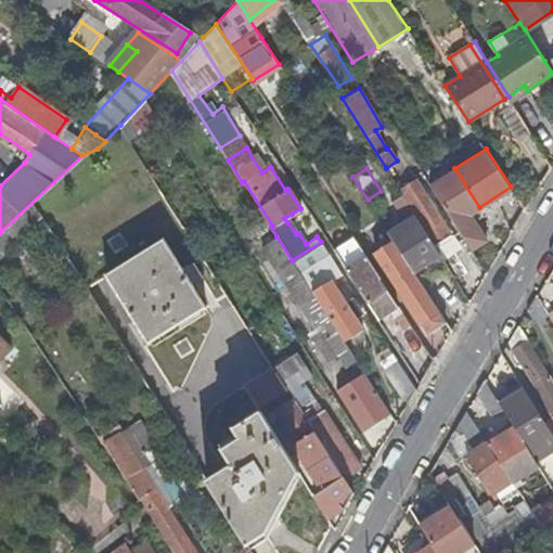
[(454,168),(429,184),(470,249),(485,240),(470,215),(479,207),(454,168)]
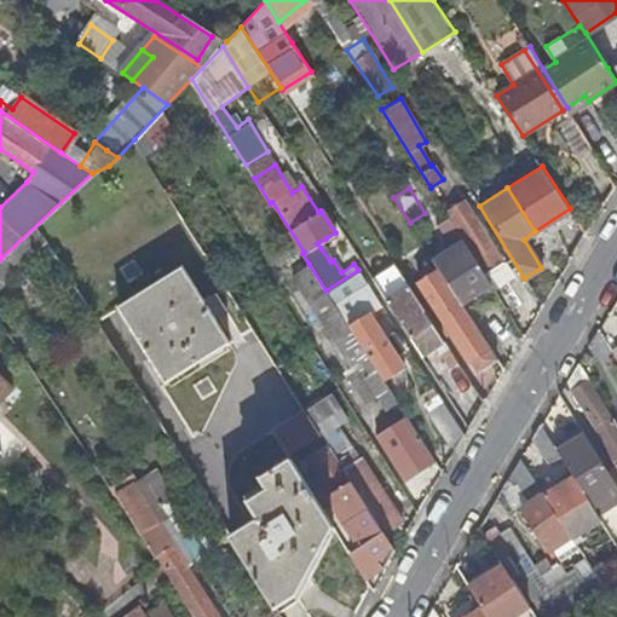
[(477,254),(491,246),(463,200),(448,208),(477,254)]
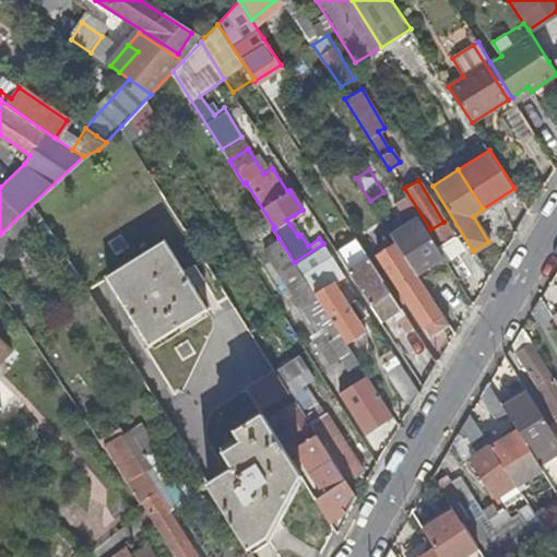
[(237,205),(252,197),(244,184),(228,193),(237,205)]
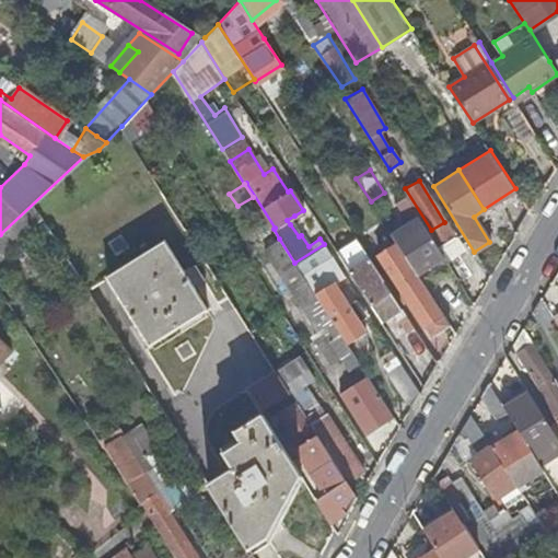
[(408,222),(391,233),(397,243),(417,272),(443,255),(437,245),(428,231),(405,195),(395,201),(408,222)]
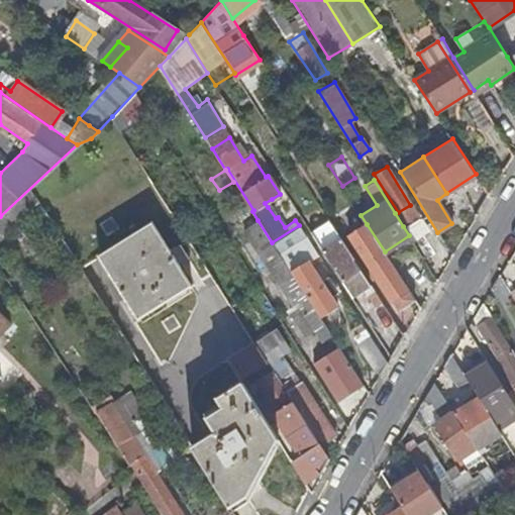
[(398,212),(395,213),(403,226),(418,217),(410,205),(398,212)]
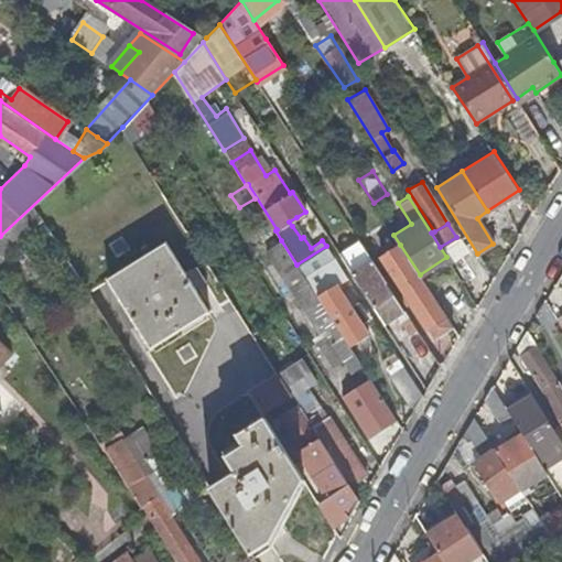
[(209,310),(166,240),(109,277),(152,345),(209,310)]
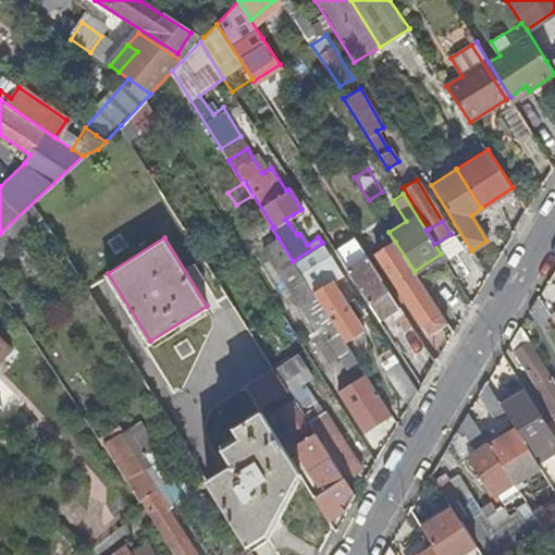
[(343,365),(354,358),(344,342),(300,273),(293,261),(278,237),(263,246),(315,329),(319,325),(343,365)]
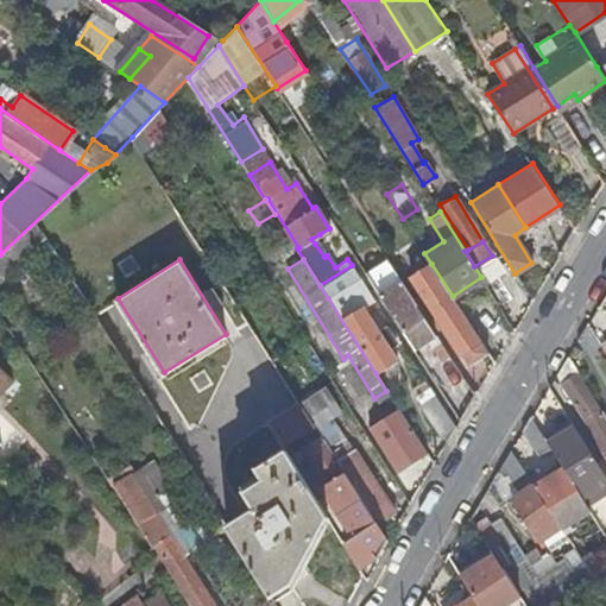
[(440,341),(387,259),(365,273),(412,348),(428,338),(433,346),(440,341)]
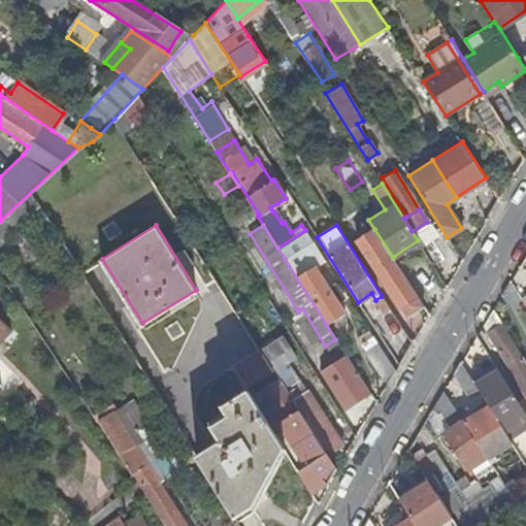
[(404,315),(422,302),(393,257),(374,229),(356,240),(404,315)]
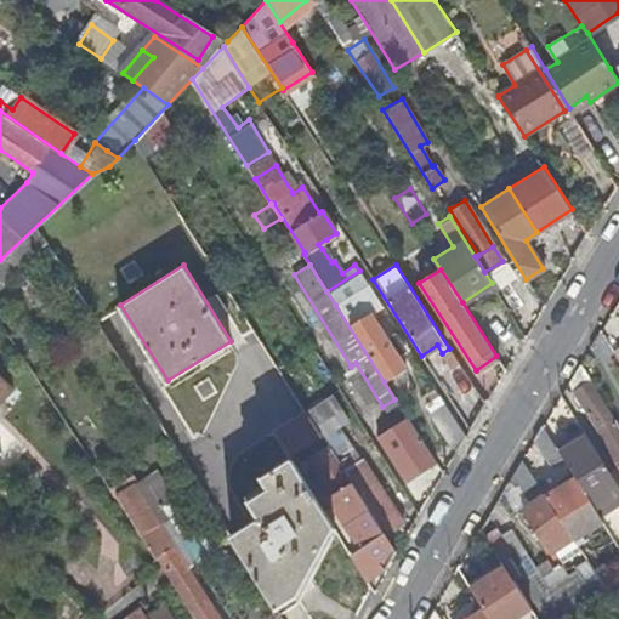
[(381,305),(359,271),(327,291),(335,305),(384,381),(404,368),(396,353),(404,350),(395,335),(387,340),(370,312),(381,305)]
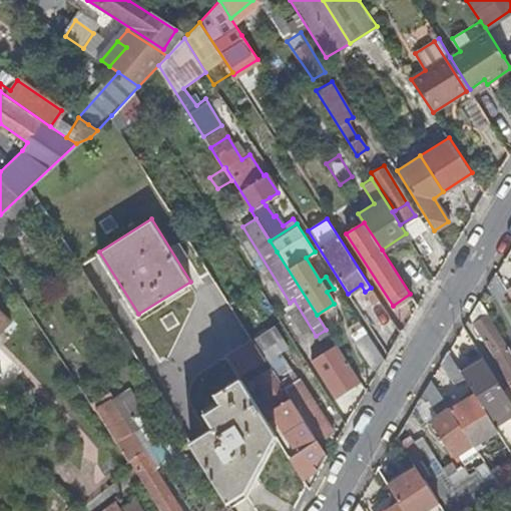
[(509,352),(477,301),(468,316),(510,387),(510,354),(509,352)]
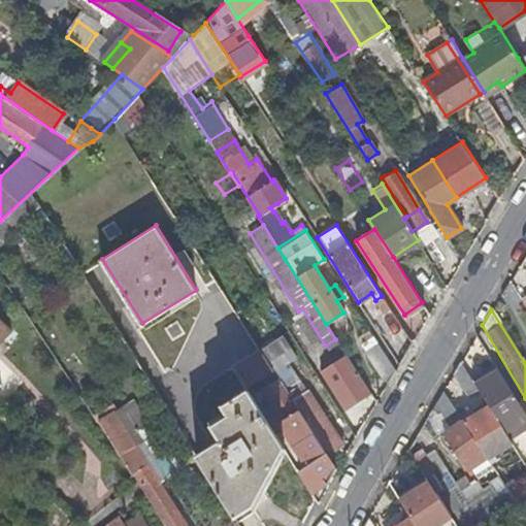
[(0,341),(11,329),(0,319),(0,341)]
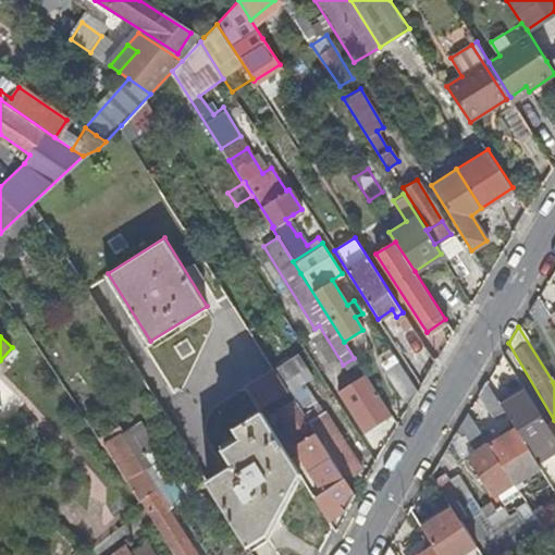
[(377,357),(407,404),(416,389),(391,348),(377,357)]
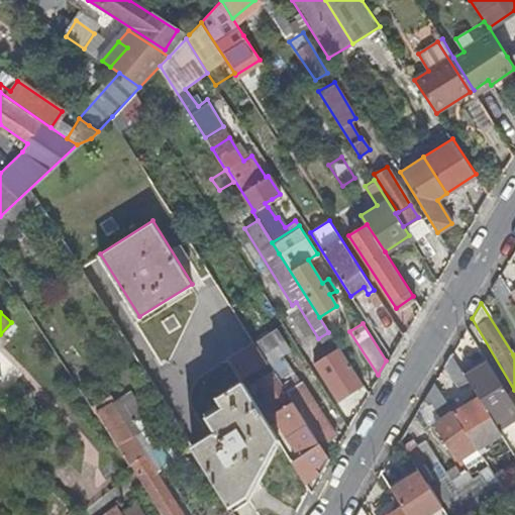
[(278,355),(291,347),(277,325),(253,340),(266,359),(268,362),(270,365),(273,370),(275,374),(320,444),(334,435),(303,384),(299,386),(278,355)]
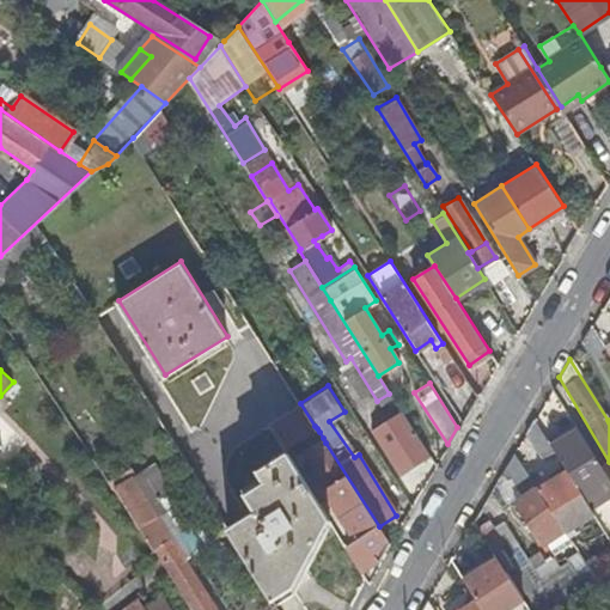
[(282,446),(315,426),(300,403),(268,424),(282,446)]
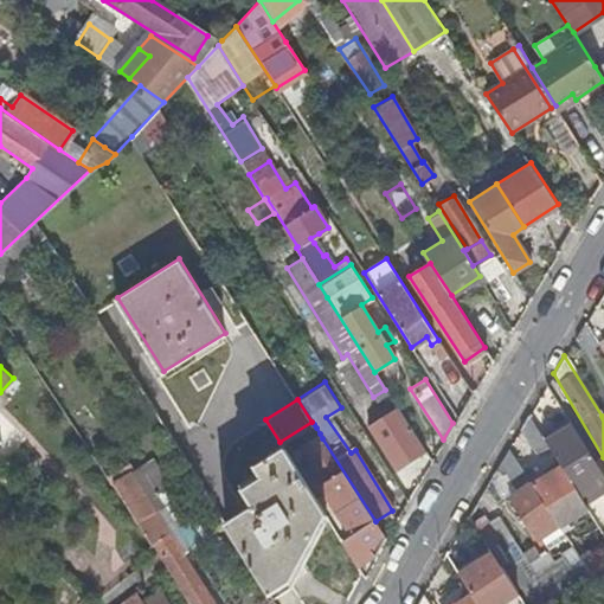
[(396,406),(387,412),(376,419),(367,424),(393,468),(402,463),(417,453),(423,449),(396,406)]
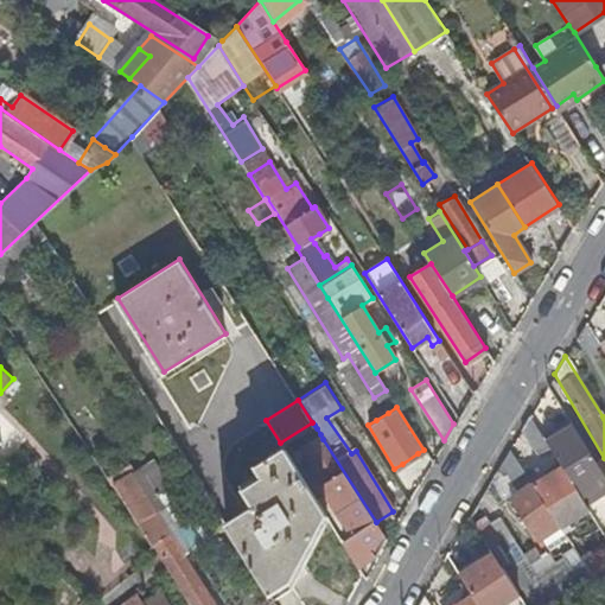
[(376,420),(388,413),(386,408),(373,415),(376,420)]
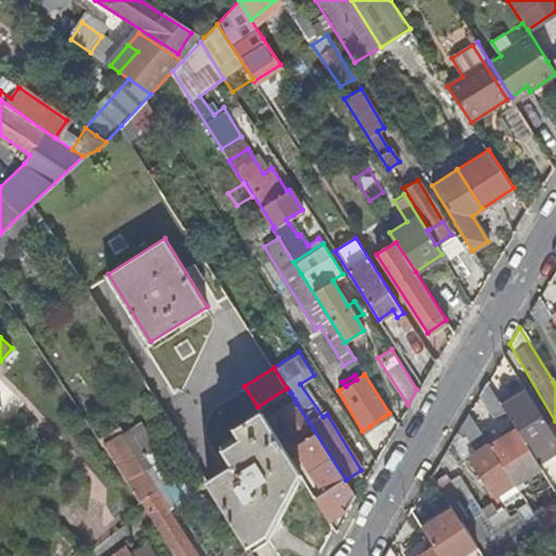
[(491,415),(503,408),(499,401),(486,382),(479,395),(491,415)]
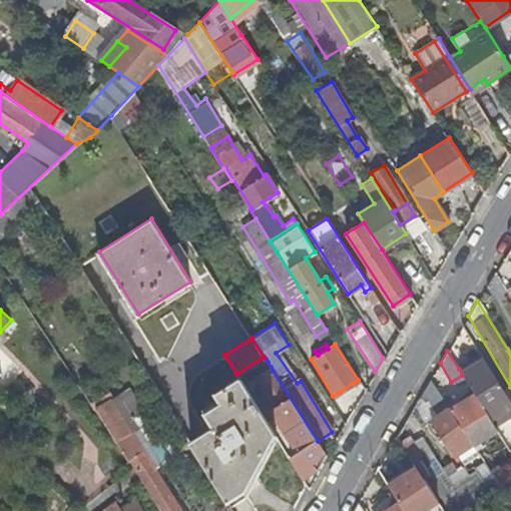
[(494,427),(510,416),(510,404),(481,355),(459,369),(462,375),(470,388),(483,410),(486,414),(494,427)]
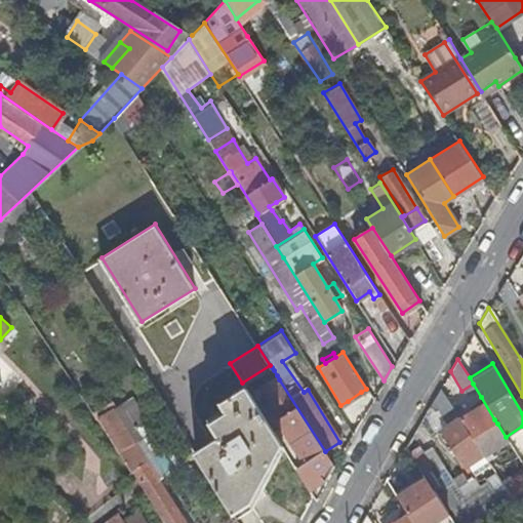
[(245,388),(274,370),(272,367),(270,365),(242,383),(245,388)]
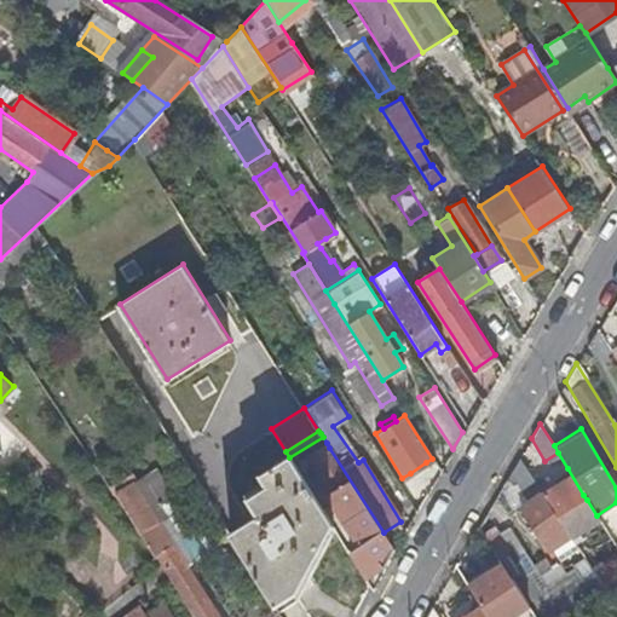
[(359,542),(347,551),(372,589),(393,548),(384,532),(329,448),(327,443),(309,454),(329,488),(332,500),(342,494),(353,511),(344,517),(359,542)]
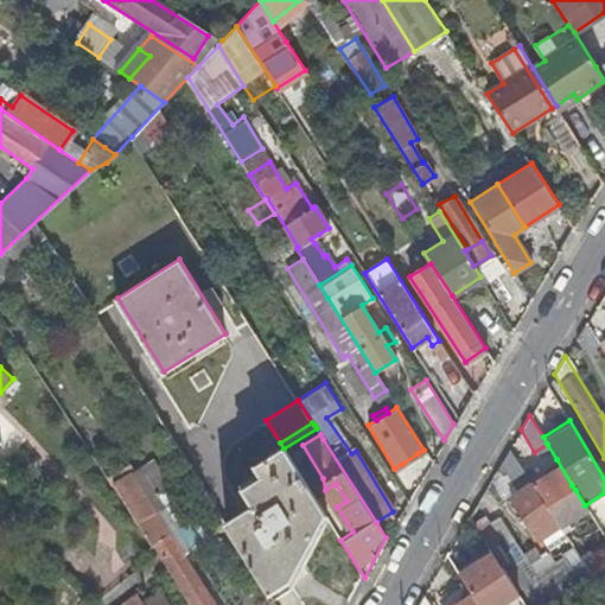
[(254,507),(225,523),(269,594),(291,581),(284,571),(303,559),(297,549),(314,537),(307,527),(325,515),(309,488),(295,467),(284,449),(255,466),(262,477),(243,490),(254,507)]
